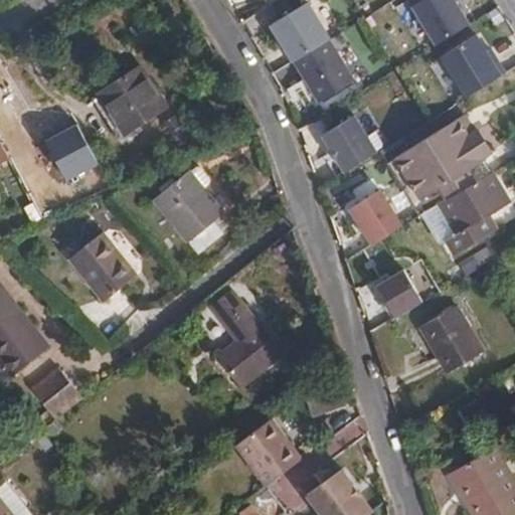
[(433,22),(420,0),(407,0),(424,26),(433,22)]
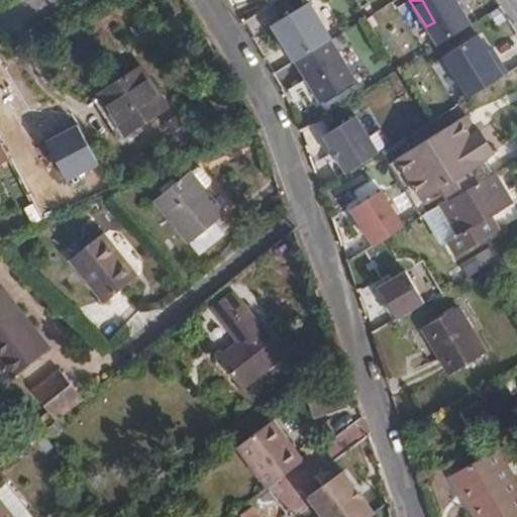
[(463,0),(422,0),(434,22),(446,15),(451,22),(469,11),(464,5),(466,2),(463,0)]
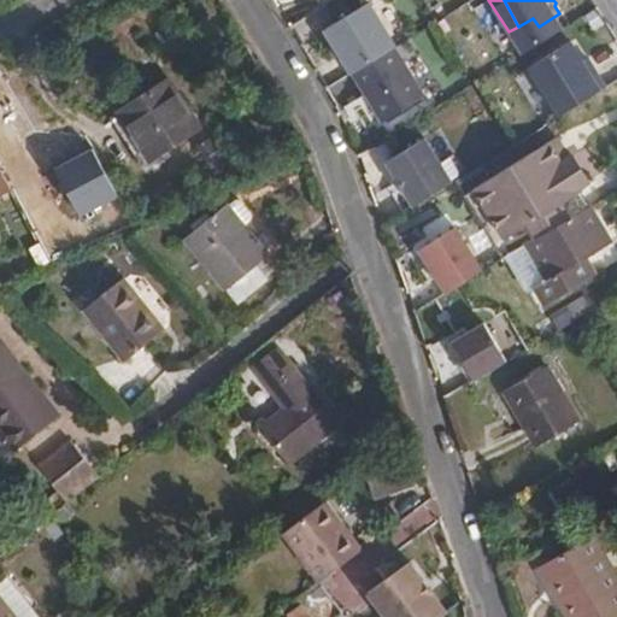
[(369,5),(323,31),(351,76),(397,50),(369,5)]
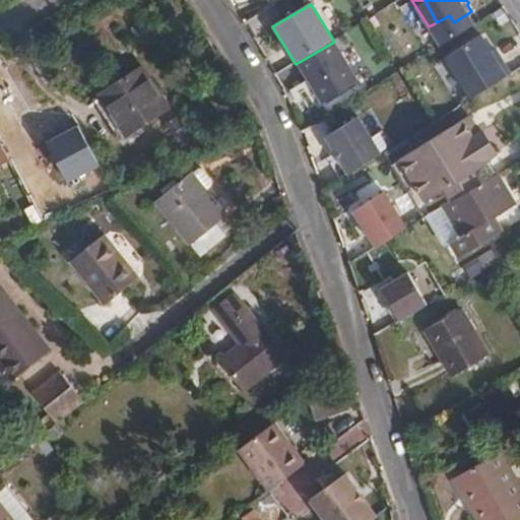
[(448,90),(463,82),(471,99),(510,79),(485,34),(433,62),(448,90)]
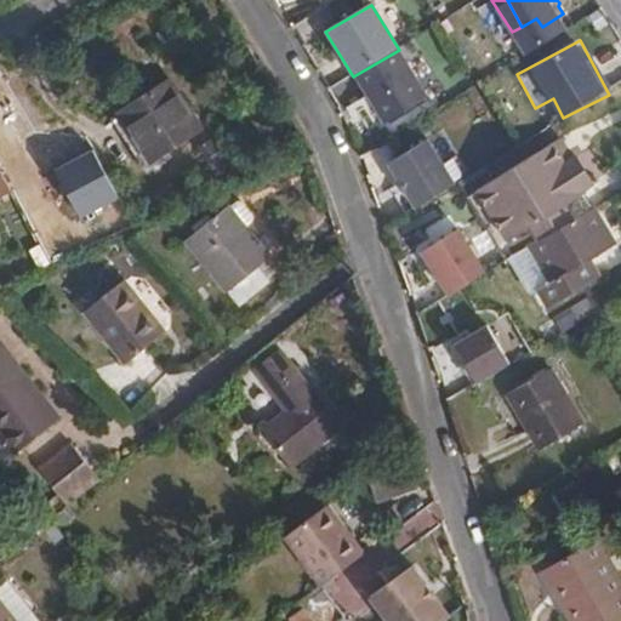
[(399,50),(353,77),(383,127),(428,101),(399,50)]
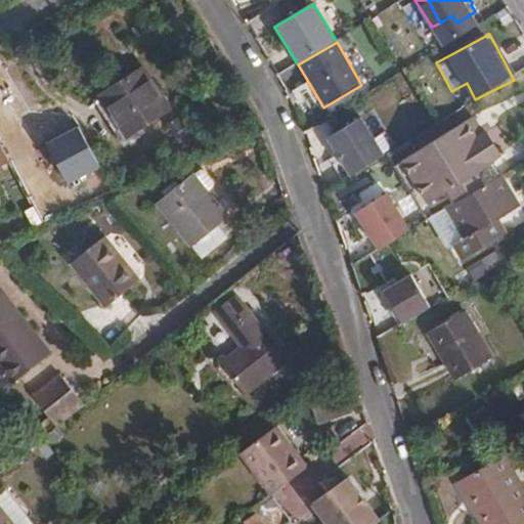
[(139,66),(95,91),(120,133),(164,108),(139,66)]
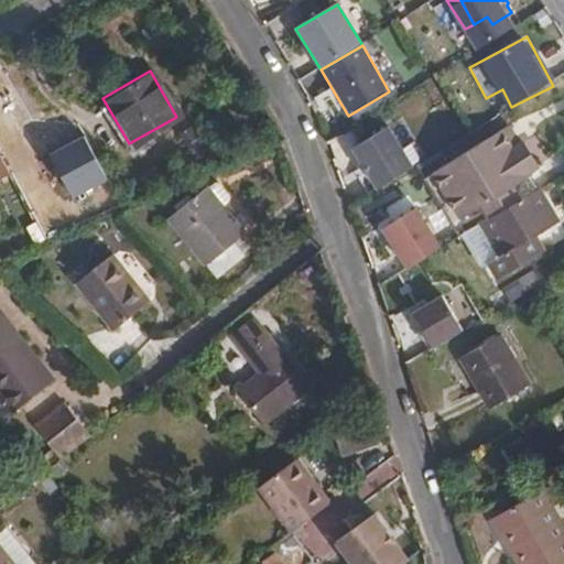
[(505,126),(436,166),(463,214),(532,172),(505,126)]
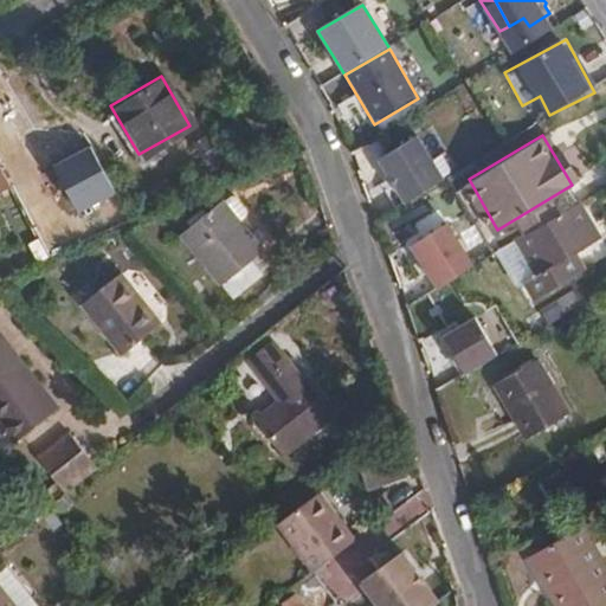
[(417,137),(378,160),(405,205),(444,181),(417,137)]
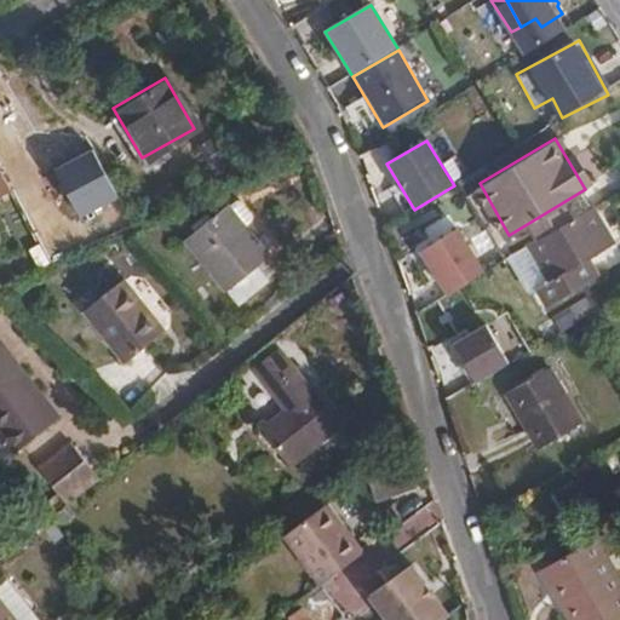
[(92,150),(55,170),(79,218),(118,199),(92,150)]
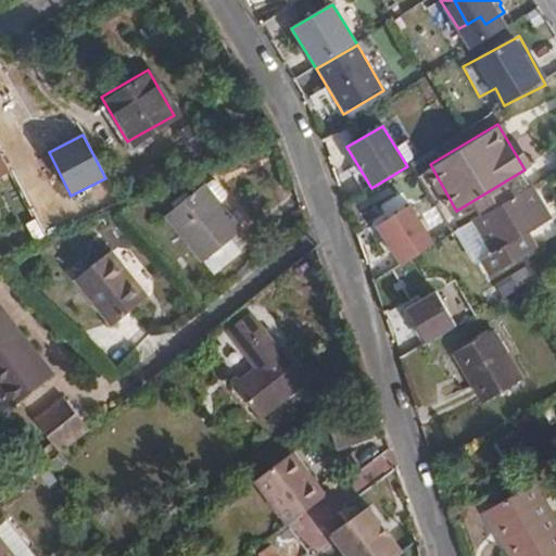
[(0,230),(29,217),(8,176),(0,179),(0,230)]
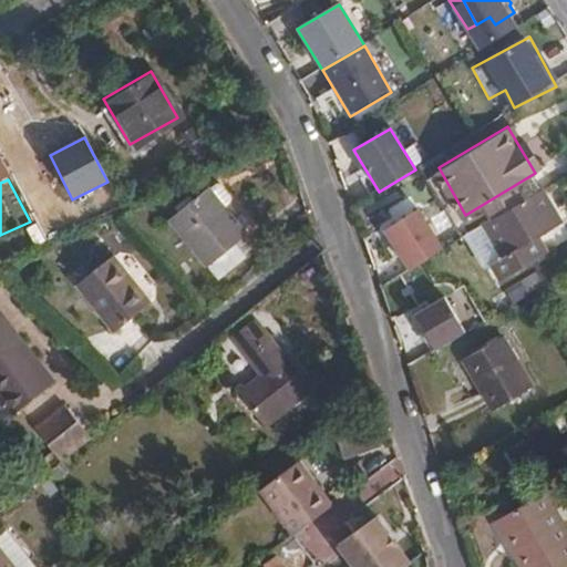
[(543,185),(483,220),(502,254),(490,261),(492,264),(500,277),(538,253),(531,239),(539,235),(563,220),(543,185)]
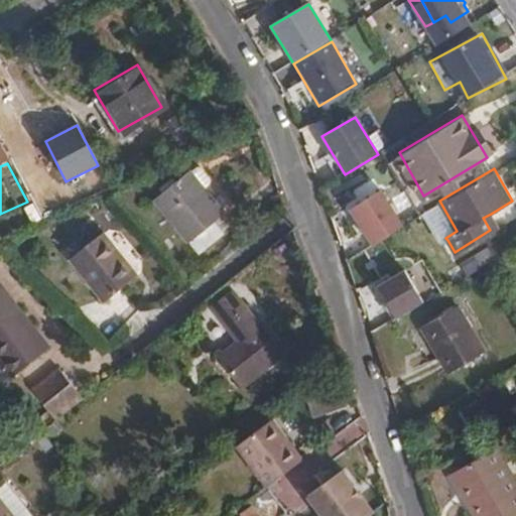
[(192,169),(157,197),(200,253),(224,235),(214,220),(225,212),(192,169)]
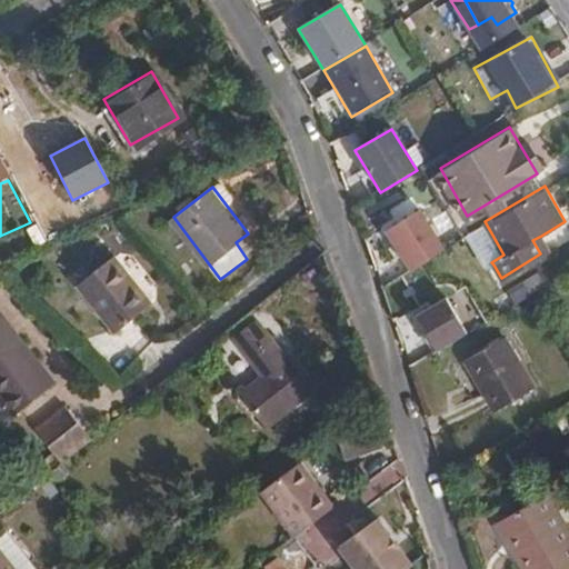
[(412,205),(381,233),(419,275),(450,245),(412,205)]
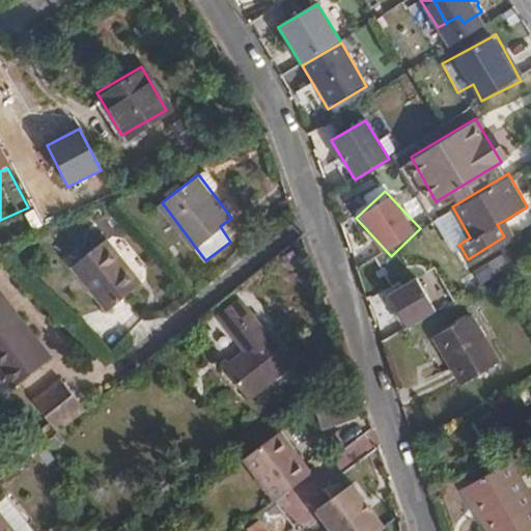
[(497,224),(504,236),(512,232),(505,220),(497,224)]
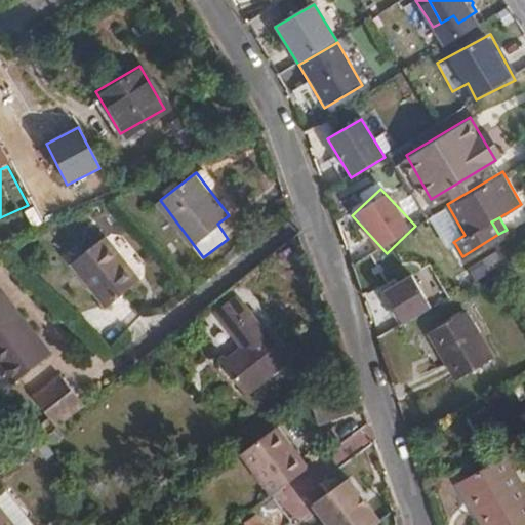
[(105,235),(69,261),(103,307),(138,280),(105,235)]
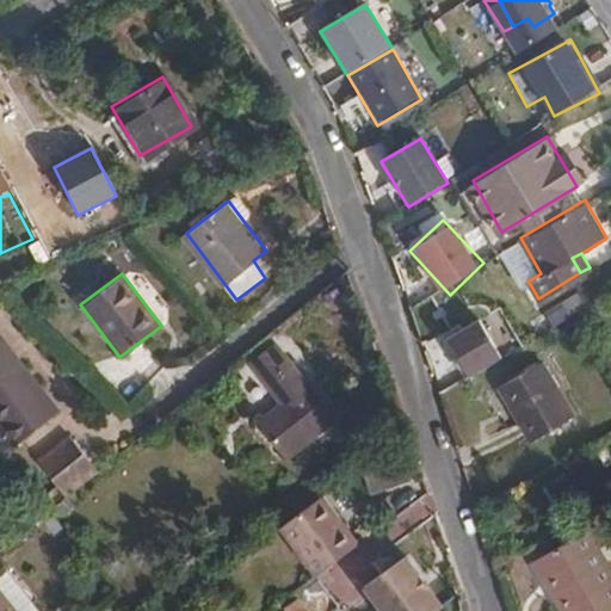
[(479,322),(448,340),(468,376),(499,359),(479,322)]
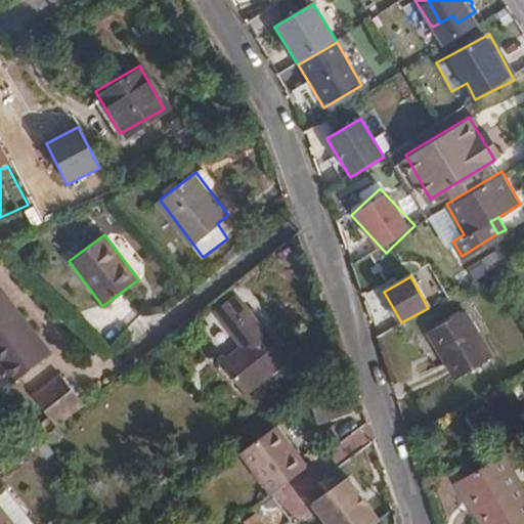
[(0,294),(0,366),(11,382),(47,352),(0,294)]
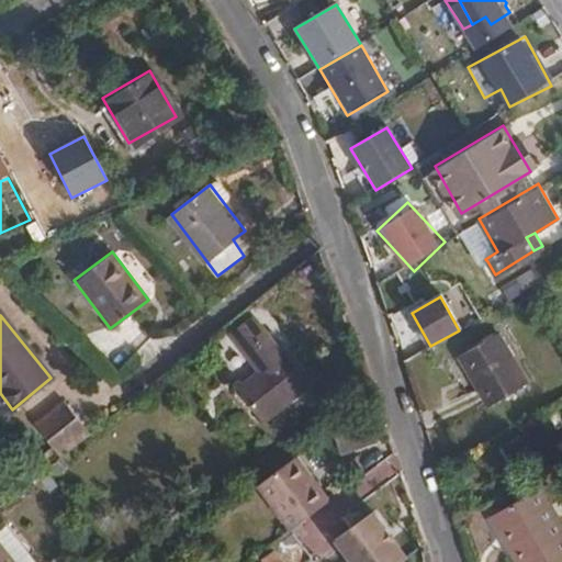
[(256,368),(235,383),(259,415),(304,382),(281,348),(278,351),(251,315),(229,332),(256,368)]
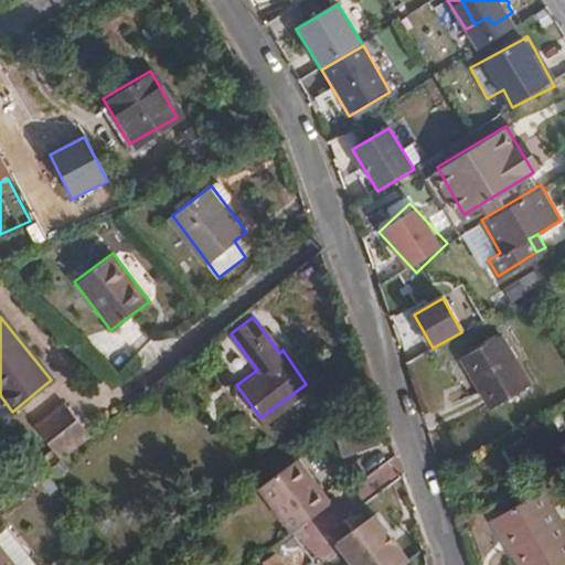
[(490,337),(451,358),(481,409),(519,387),(490,337)]
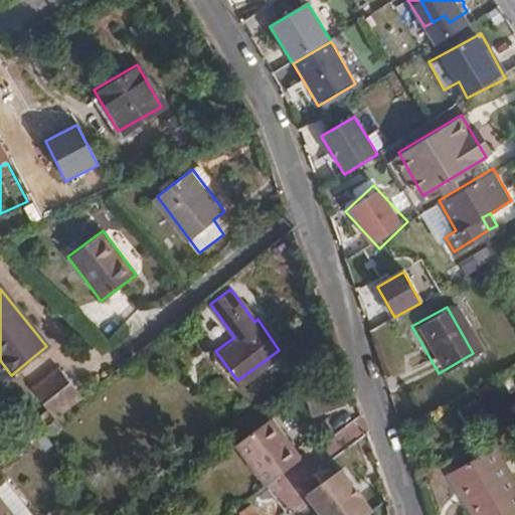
[(30,386),(53,416),(80,395),(56,367),(30,386)]
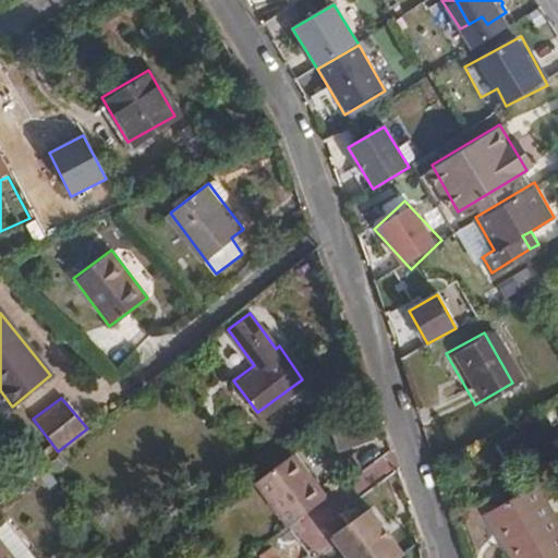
[(363,410),(327,423),(335,443),(370,431),(363,410)]
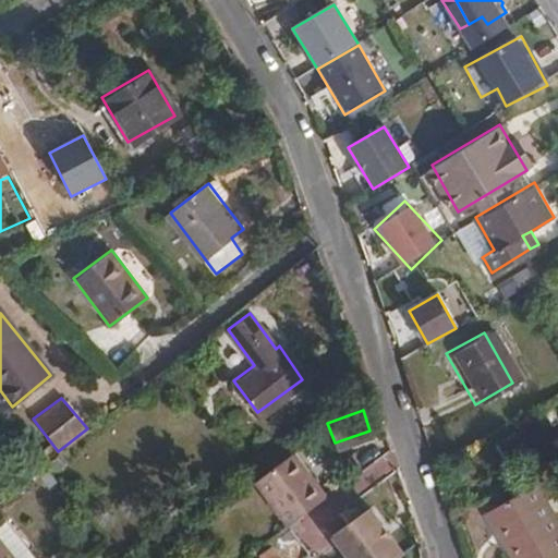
[(254,483),(286,525),(325,497),(292,453),(254,483)]
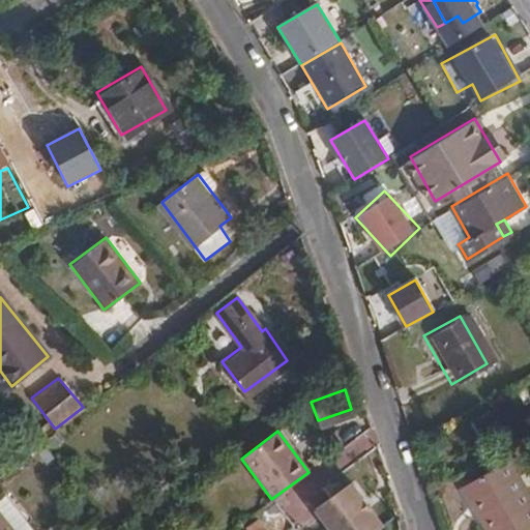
[(529,508),(501,461),(457,488),(480,529),(517,529),(529,523),(529,508)]
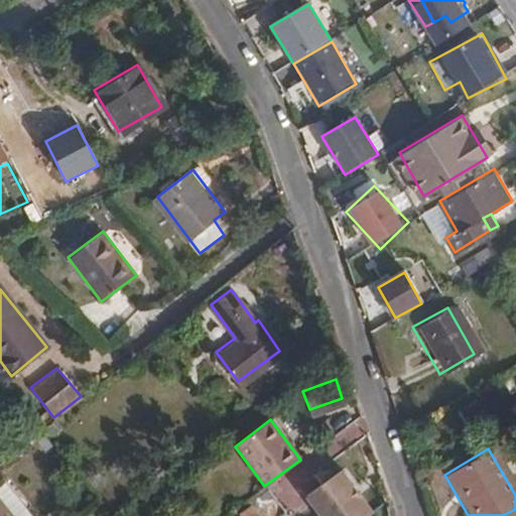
[(305,497),(318,515),(365,515),(370,513),(340,471),(305,497)]
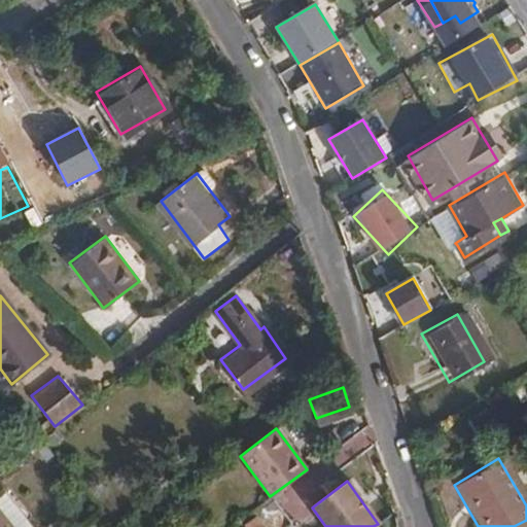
[(242,524),(244,526),(258,526),(252,518),(242,524)]
